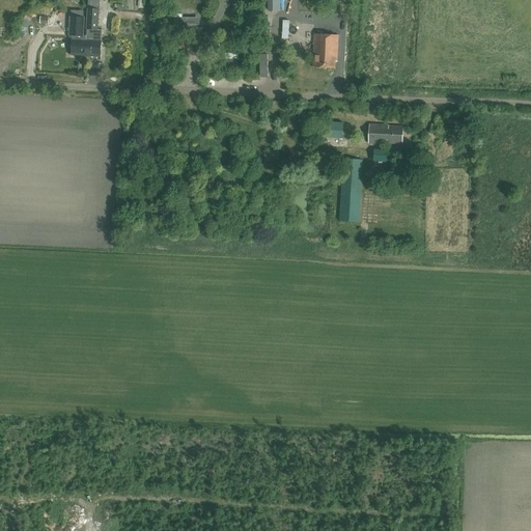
[(84,35),(83,56),(101,57),(103,29),(99,29),(101,9),(89,8),(86,36),(84,35)]
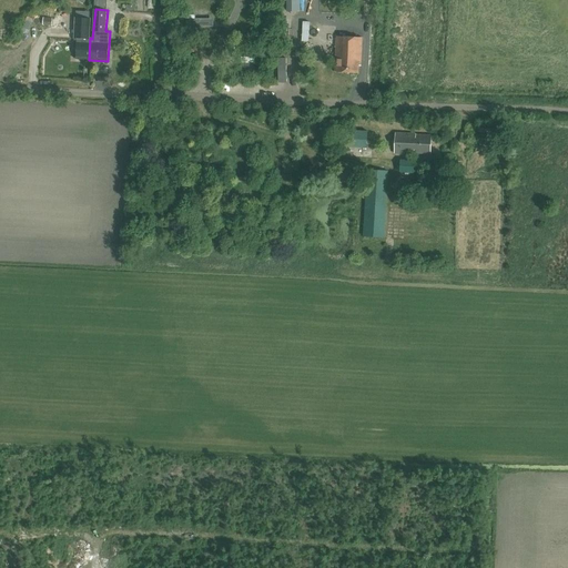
[(89,60),(90,38),(89,38),(90,19),(78,18),(75,60),(89,60)]
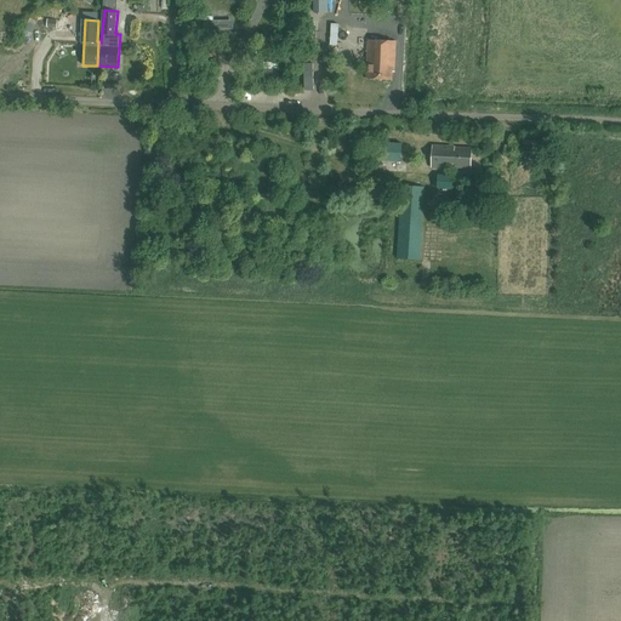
[(392,80),(392,72),(394,73),(396,41),(368,40),(365,79),(392,80)]
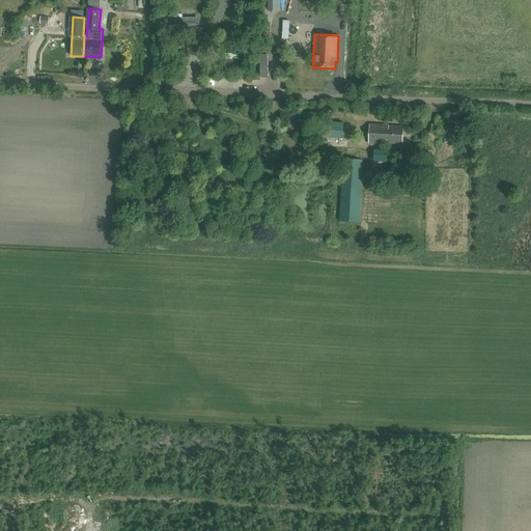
[(322,138),(353,140),(354,123),(323,121),(322,138)]
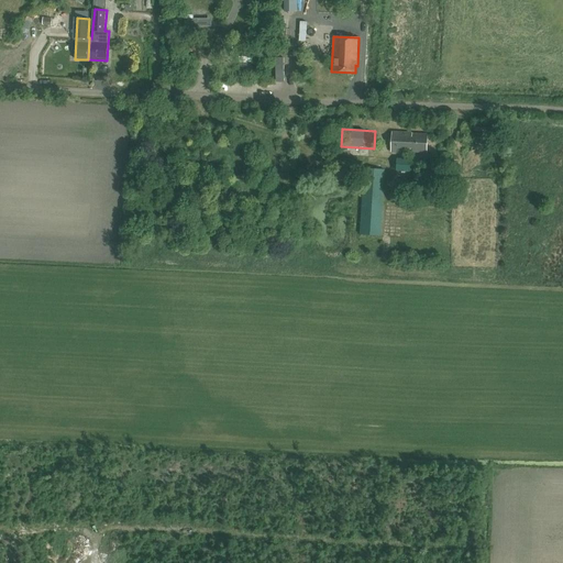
[(428,135),(411,134),(411,133),(392,132),(390,153),(410,154),(410,152),(427,153),(428,135)]
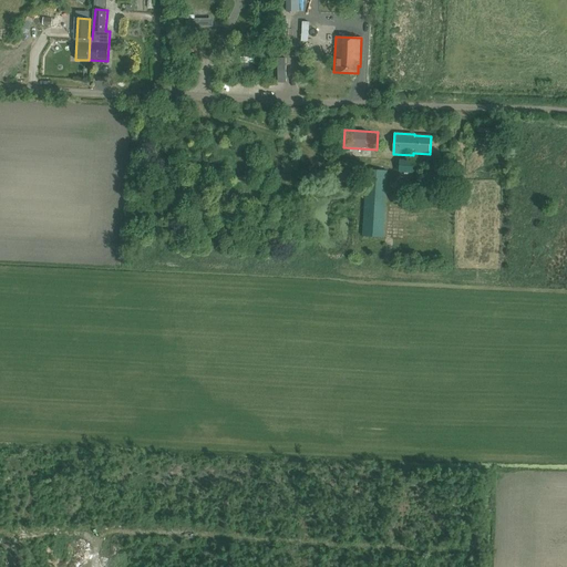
[(399,160),(398,184),(412,185),(412,173),(418,174),(419,161),(399,160)]
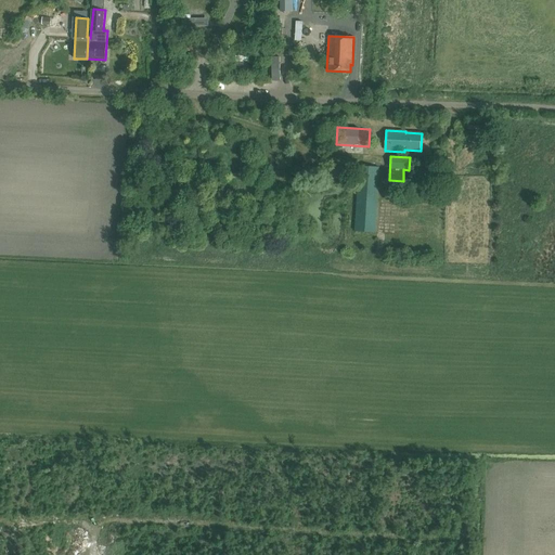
[(375,232),(378,167),(359,166),(355,231),(375,232)]
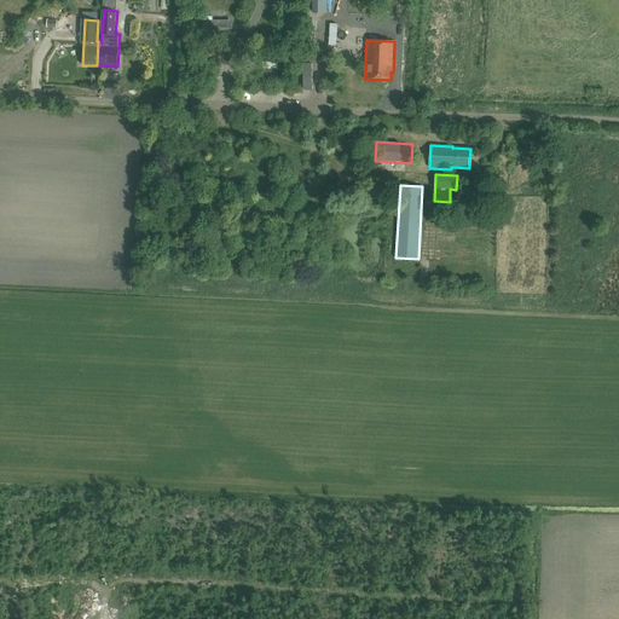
[(431,254),(431,239),(421,239),(421,254),(431,254)]
